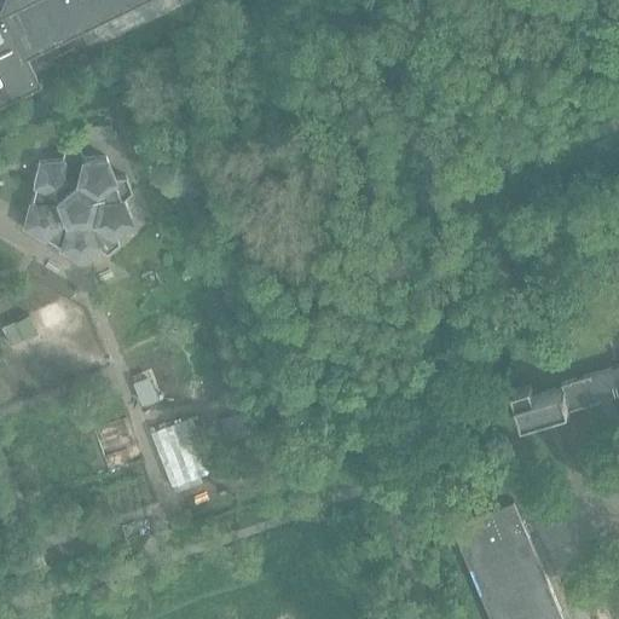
[(4,0),(4,3),(0,4),(0,98),(40,79),(38,74),(36,75),(25,53),(133,0),(4,0)]
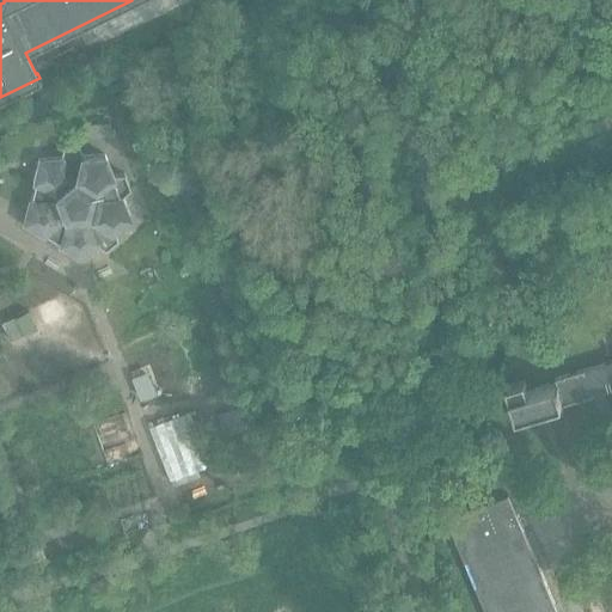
[(109,135),(108,123),(80,124),(81,138),(109,135)]
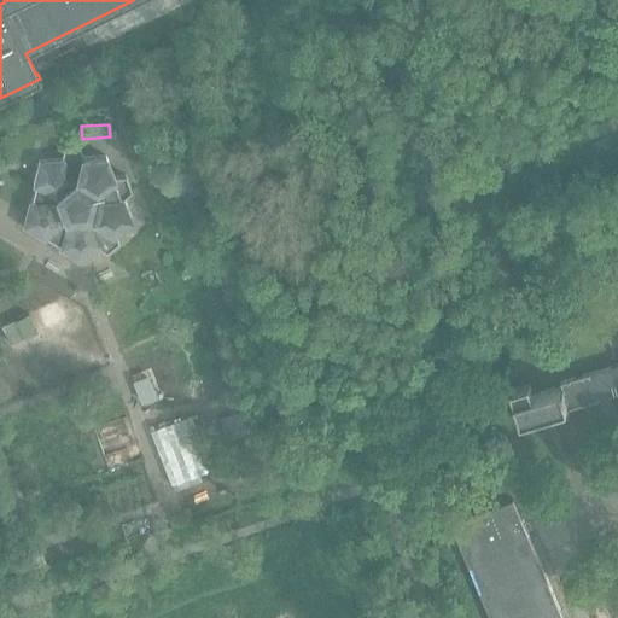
[(59,249),(80,261),(97,248),(106,254),(118,243),(114,232),(130,217),(122,198),(130,191),(124,175),(114,176),(105,156),(83,158),(79,147),(63,149),(60,159),(39,161),(33,185),(34,186),(30,203),(31,204),(45,237),(45,238),(59,246),(59,249)]
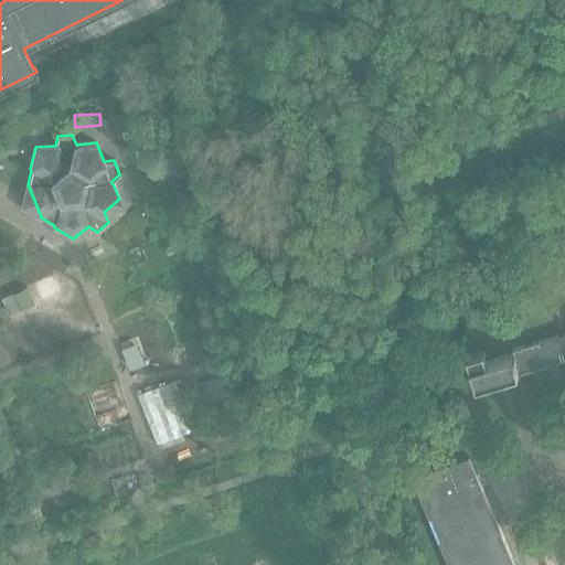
[(13,292),(1,298),(9,315),(21,309),(13,292)]
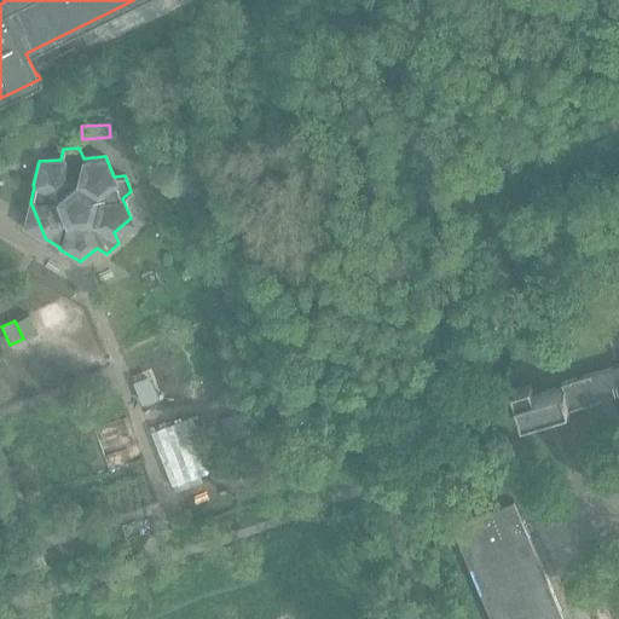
[(522,421),(618,392),(618,365),(560,383),(562,387),(533,395),(530,385),(513,389),(522,421)]
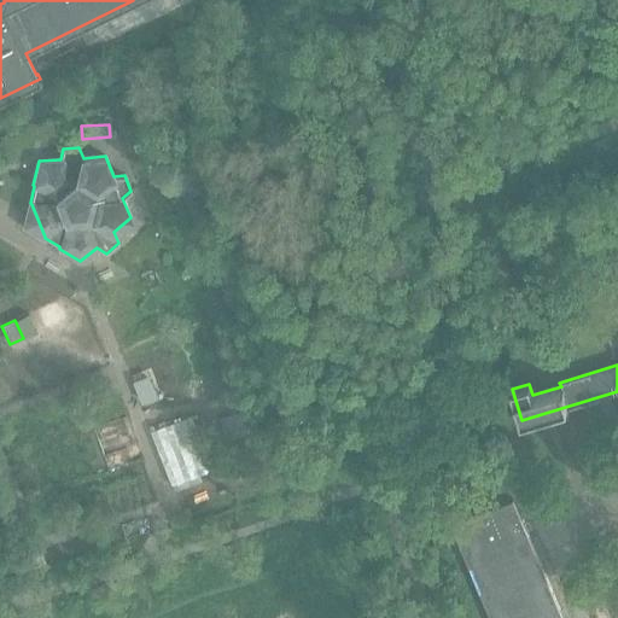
[(252,431),(244,409),(219,418),(227,441),(252,431)]
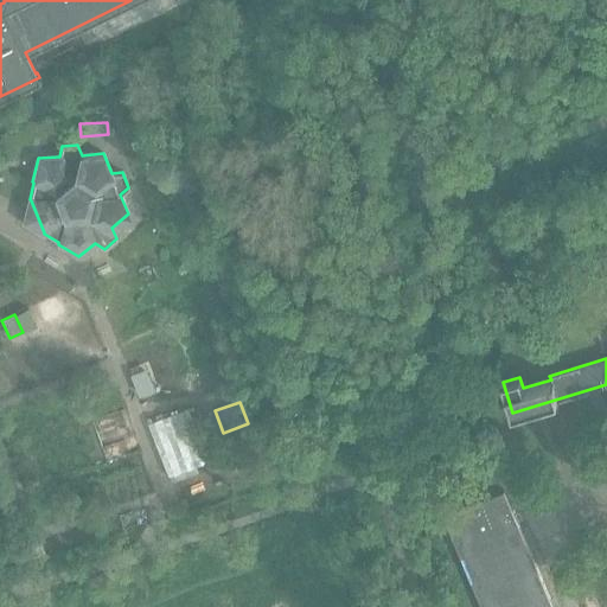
[(202,464),(181,411),(168,416),(153,422),(172,474),(202,464)]
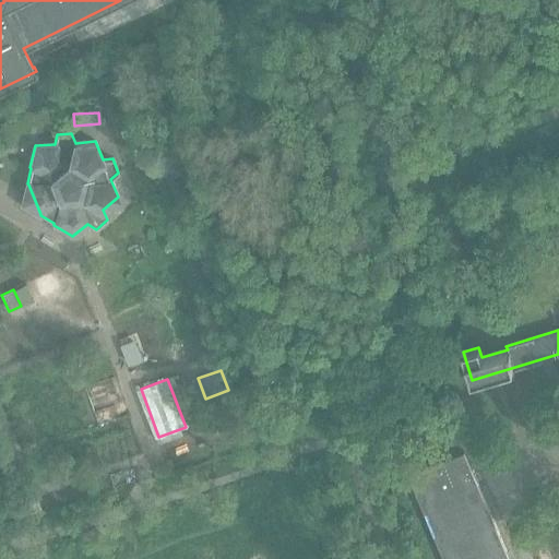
[(509,558),(464,452),(408,475),(443,558),(509,558)]
